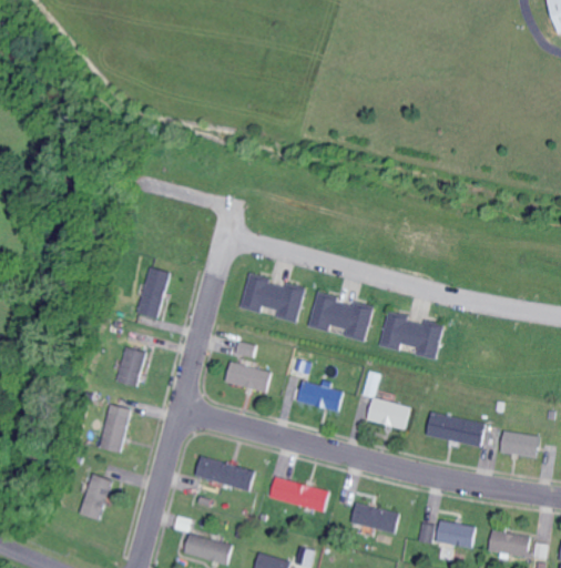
[(560,29),(557,31),(547,0),(560,0),(560,29)]
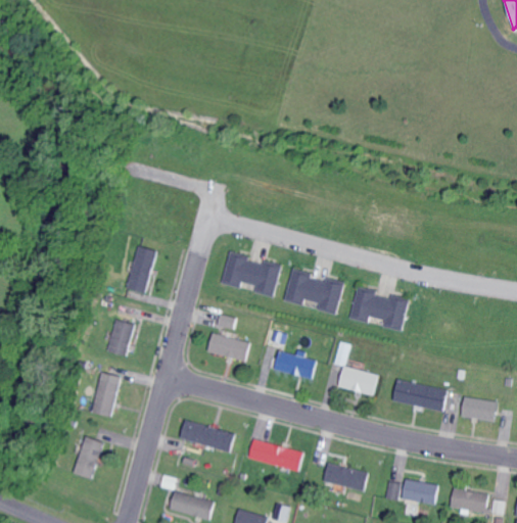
[(156,251),(137,245),(125,288),(143,293),(156,251)]
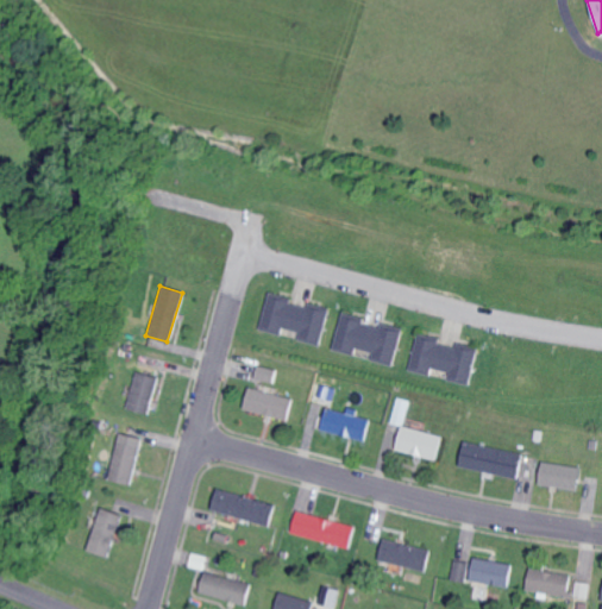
[(317,345),(325,309),(302,305),(302,306),(286,302),(287,299),(265,294),(257,330),(278,334),(280,328),(296,332),(294,339),(317,345)]
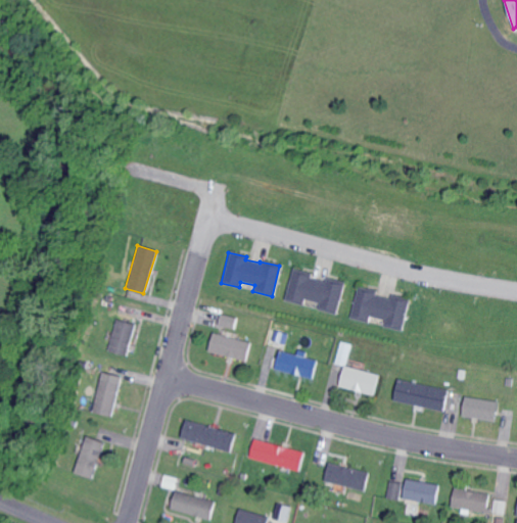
[(283,299),(301,304),(302,299),(318,302),(316,310),(334,314),(342,282),(324,277),(323,281),(309,278),(310,273),(290,269),(283,299)]
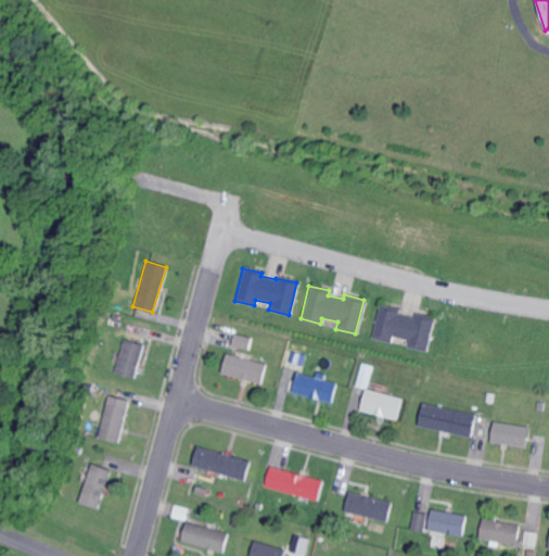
[(370,339),(390,342),(391,337),(406,340),(405,348),(425,351),(432,317),(413,314),(412,317),(397,314),(398,310),(377,306),(370,339)]
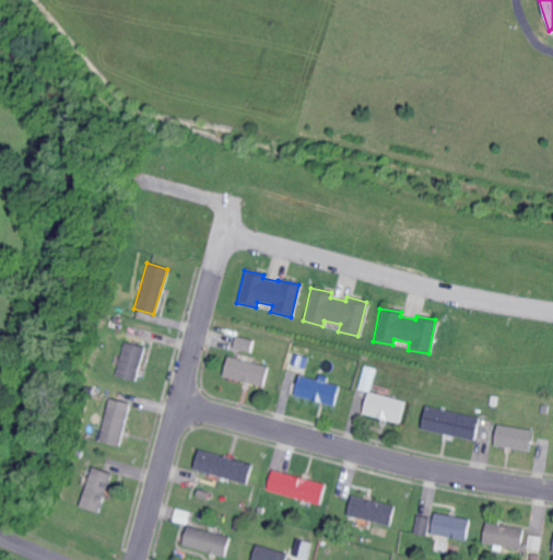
[(230,348),(247,352),(250,339),(232,336),(230,348)]
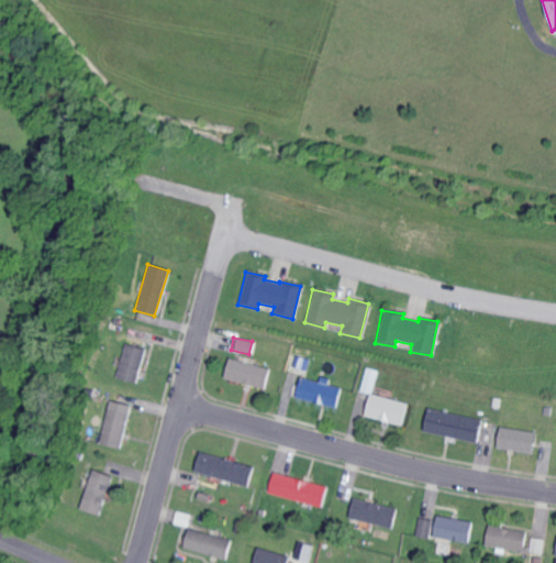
[(142,348),(120,344),(115,378),(136,382),(142,348)]
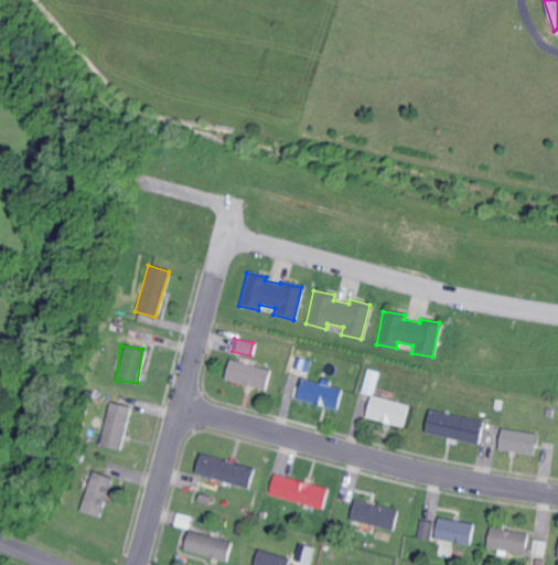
[(289,366),(303,371),(307,360),(292,355),(289,366)]
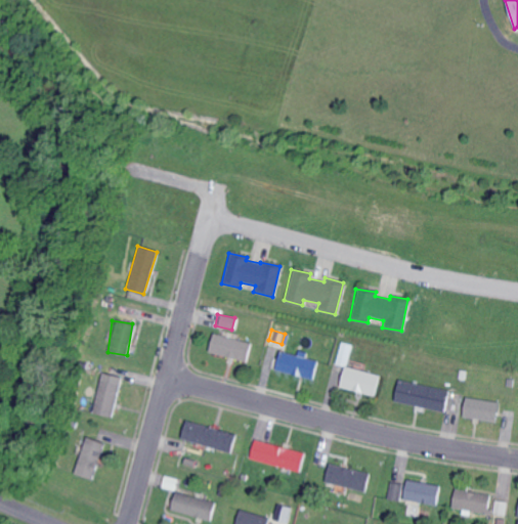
[(206,351),(244,362),(249,344),(211,333),(206,351)]
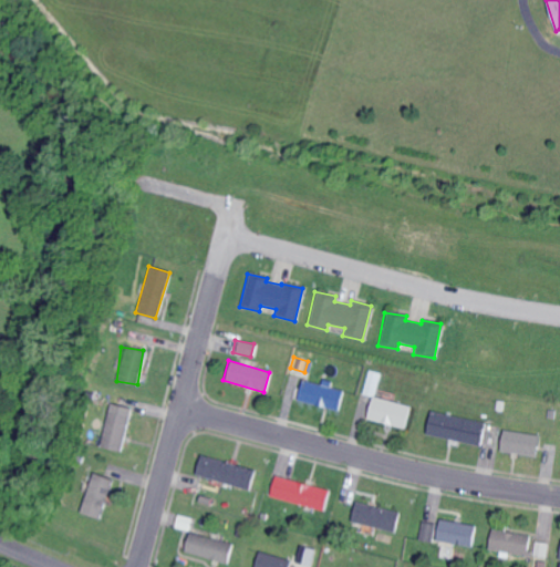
[(371,395),(377,372),(365,370),(360,393),(371,395)]
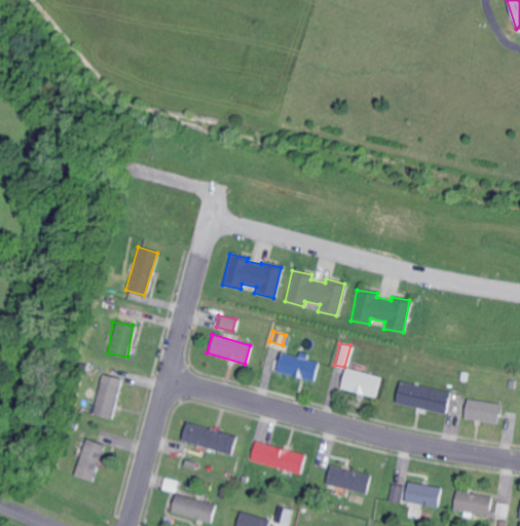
[(279,350),(273,371),(311,381),(317,362),(303,359),(303,358),(279,350)]
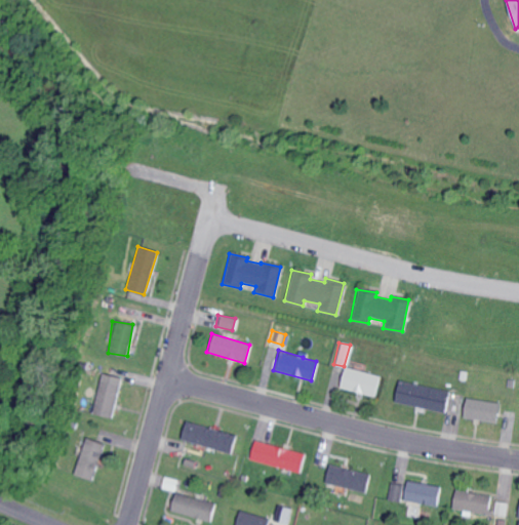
[(380,376),(344,366),(337,388),(373,398),(380,376)]
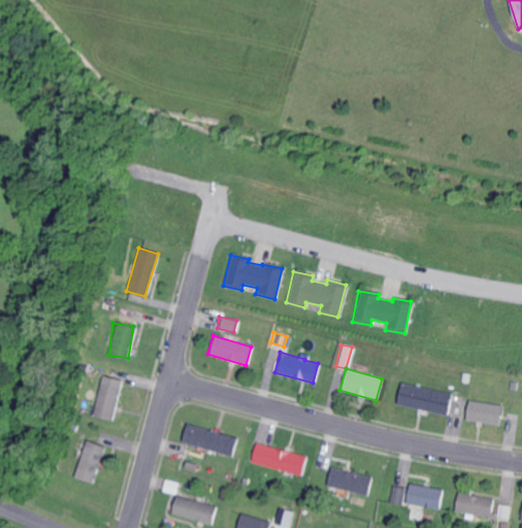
[(110,421),(121,381),(100,375),(90,416),(110,421)]
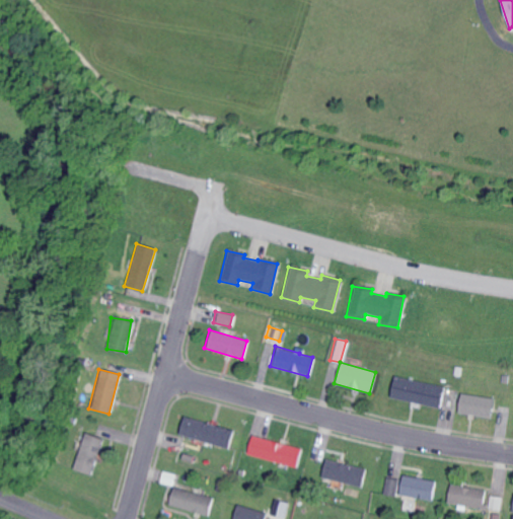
[(439,406),(442,385),(390,377),(387,398),(439,406)]
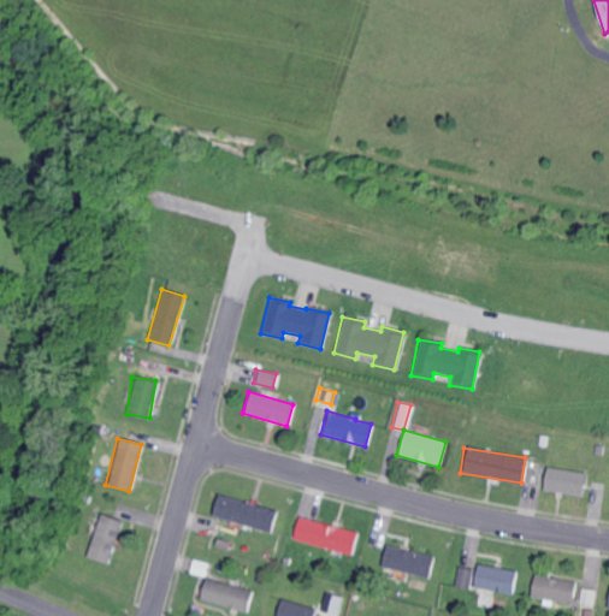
[(581,495),(584,472),(545,468),(543,491),(581,495)]
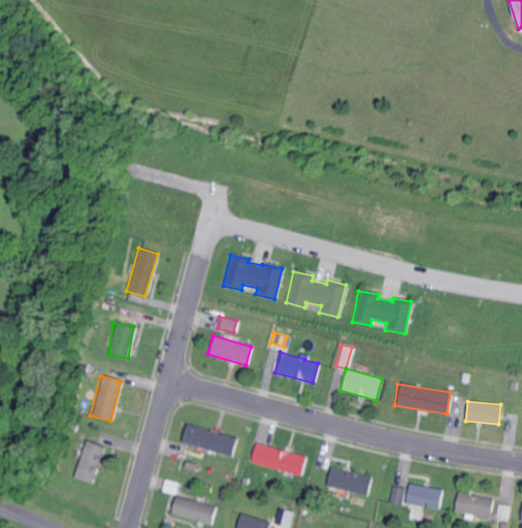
[(230,456),(235,437),(185,423),(180,441),(230,456)]
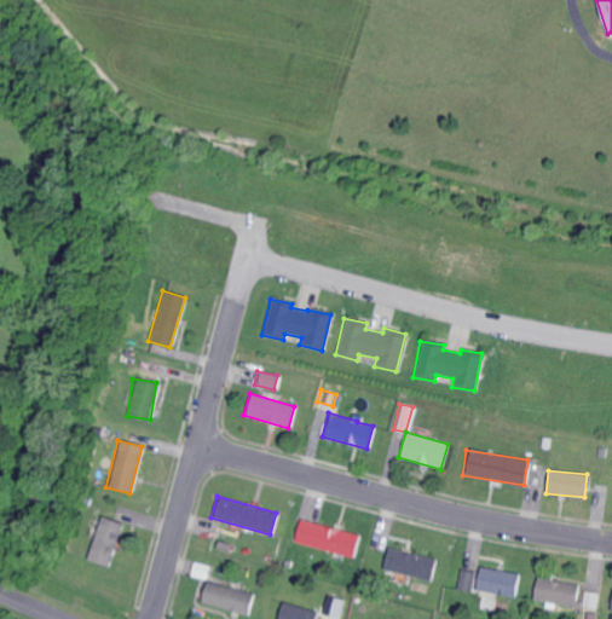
[(108,567),(120,522),(99,516),(86,560),(108,567)]
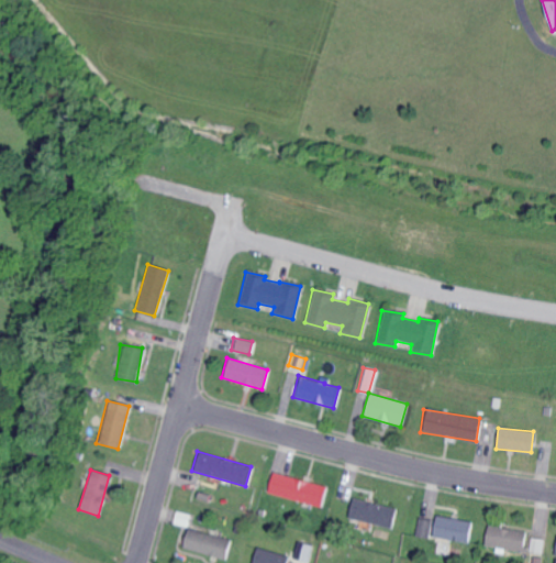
[(324,487),(271,472),(265,492),(319,507),(324,487)]
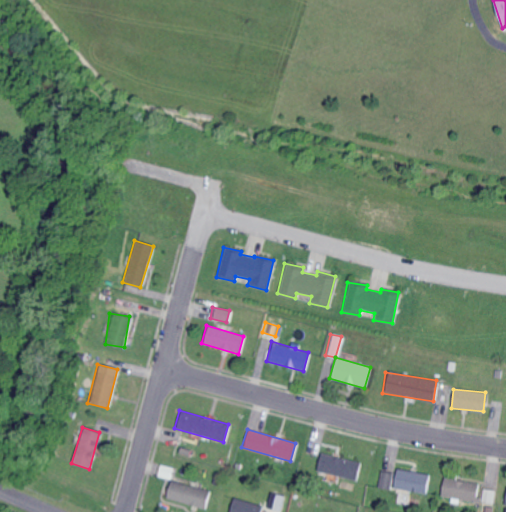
[(358,463),(318,453),(314,470),(353,481),(358,463)]
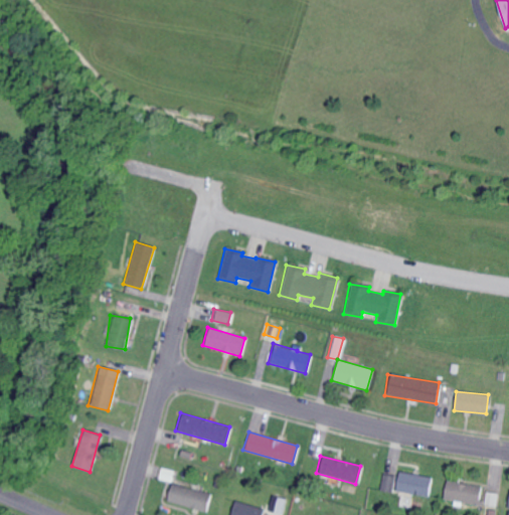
[(169,482),(171,471),(158,468),(156,479),(169,482)]
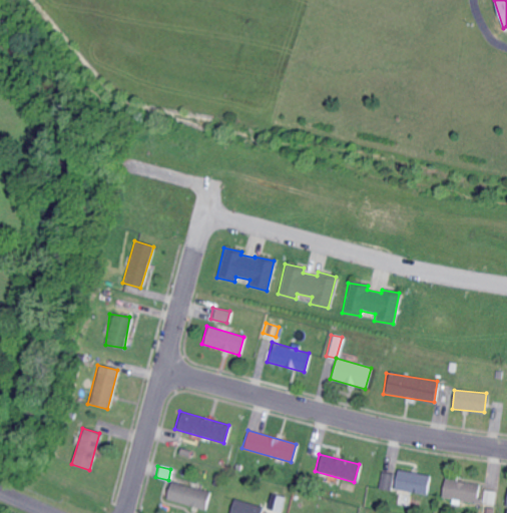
[(392,489),(425,496),(429,476),(396,469),(392,489)]
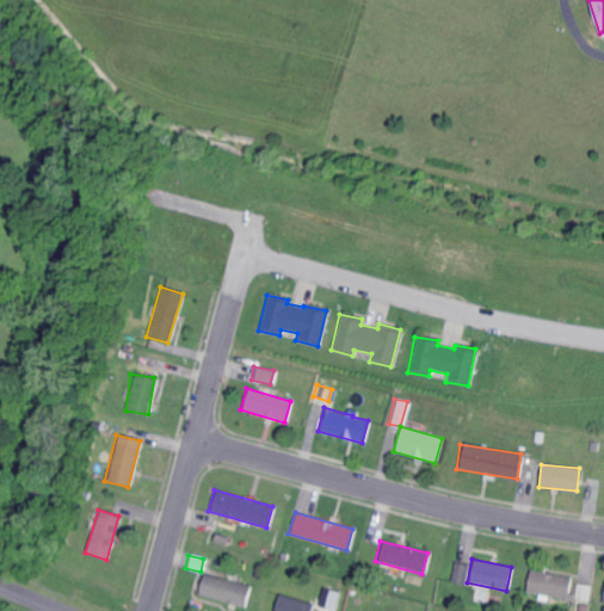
[(463,584),(466,565),(450,562),(448,582),(463,584)]
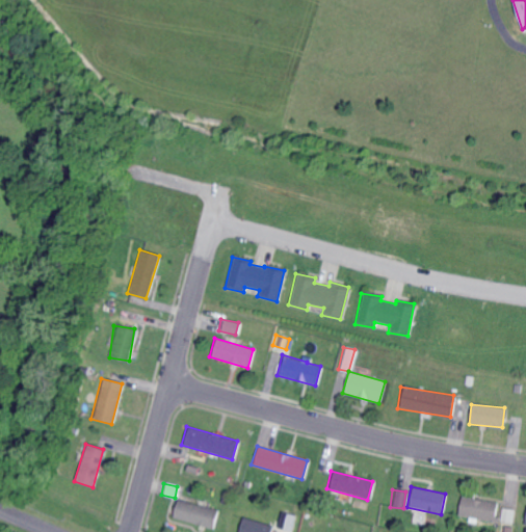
[(510,509),(496,508),(496,502),(458,497),(455,516),(508,524),(510,509)]
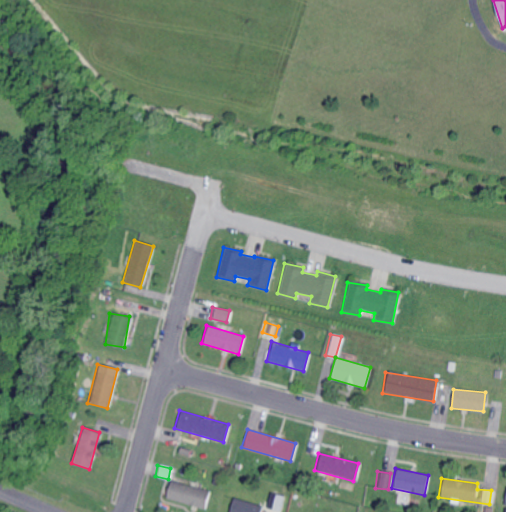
[(204,507),(208,488),(167,481),(164,501),(204,507)]
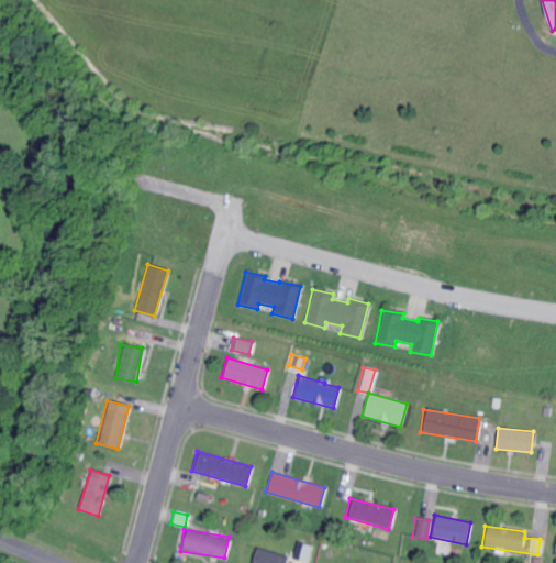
[(308,544),(292,542),(290,559),(306,561),(308,544)]
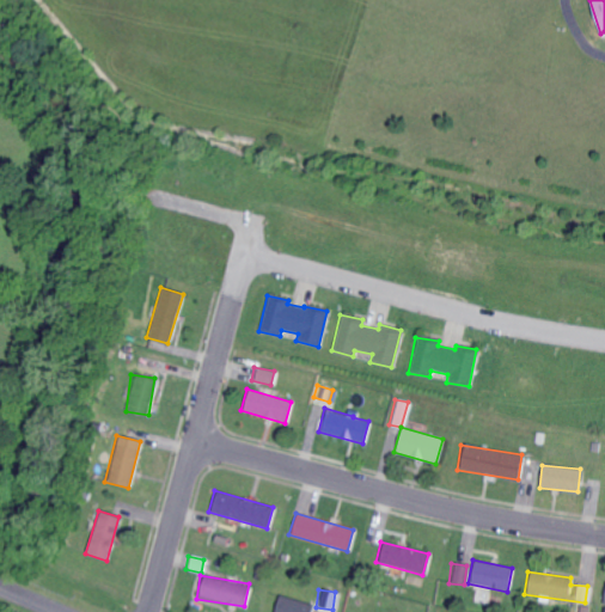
[(309,611),(311,605),(276,594),(272,611),(309,611)]
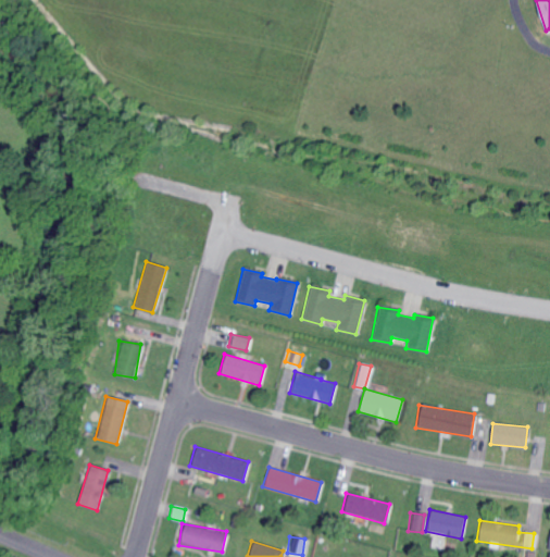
All buildings are outlined.
